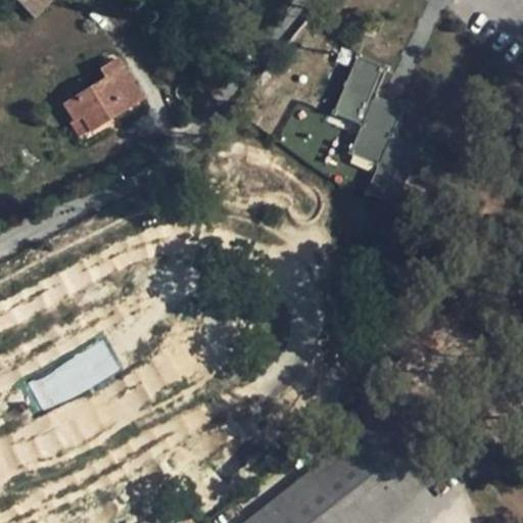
[(15,0),(34,19),(54,0),(15,0)]
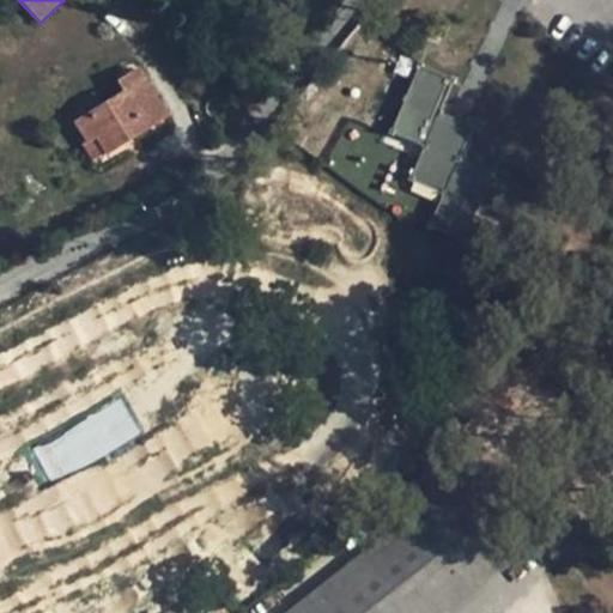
[(455,80),(419,66),(390,134),(424,149),(411,181),(443,194),(429,229),(465,244),(497,175),(460,161),(473,127),(441,115),(455,80)]
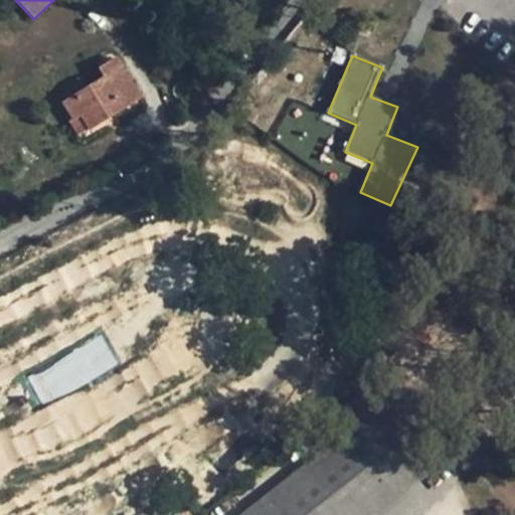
[(139,97),(116,59),(101,68),(106,77),(63,103),(72,118),(79,114),(89,128),(139,97)]
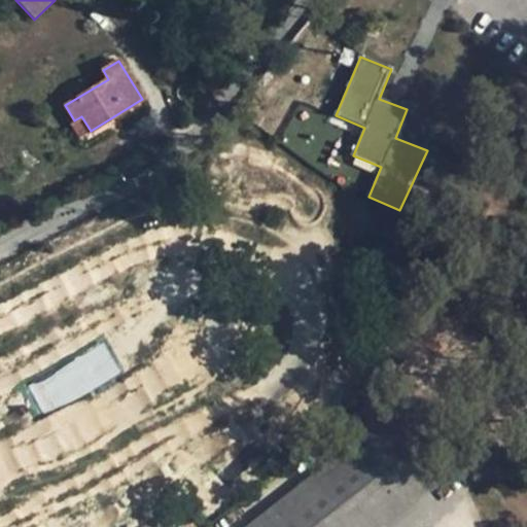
[(81,116),(74,120),(68,125),(78,139),(91,131),(81,116)]
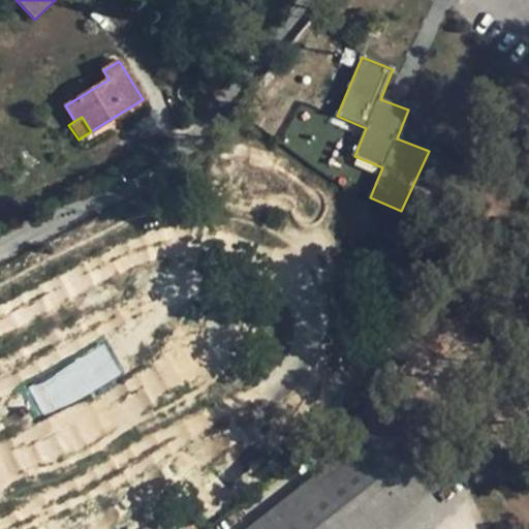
[(107,345),(28,383),(43,414),(122,377),(107,345)]
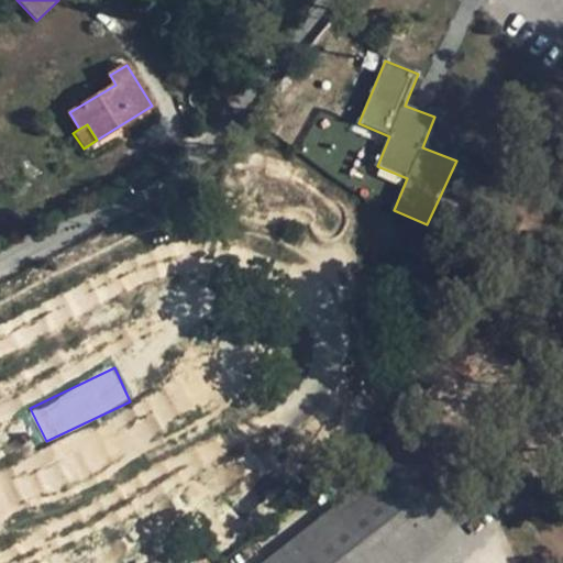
[(393,460),(260,562),(412,562),(451,533),(393,460)]
